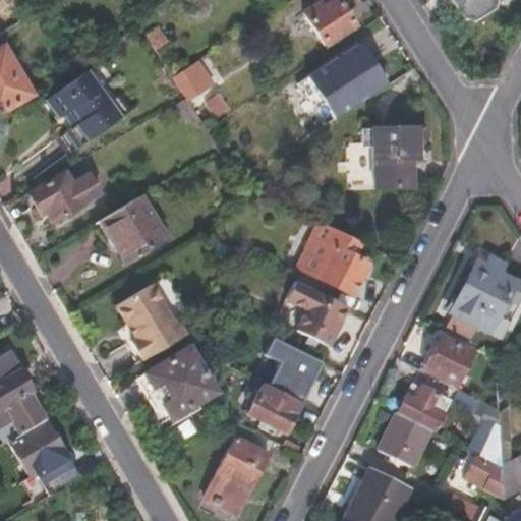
[(316,2),(302,11),(324,46),(354,25),(338,0),(333,0),(322,8),(316,2)]
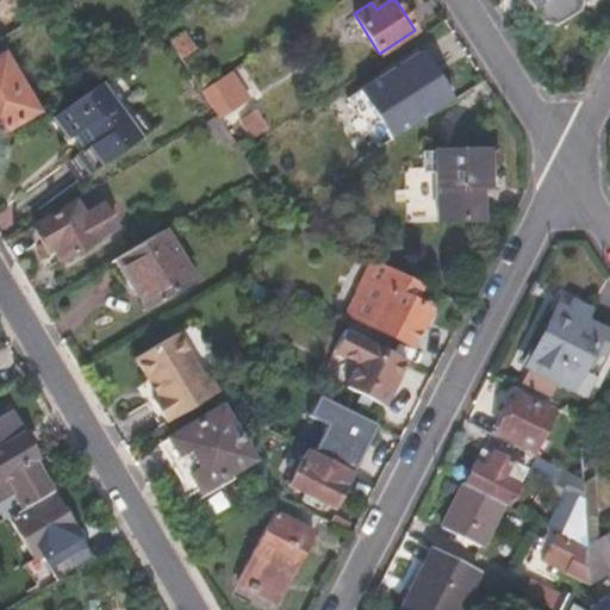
[(529,0),(536,11),(551,0),(529,0)]
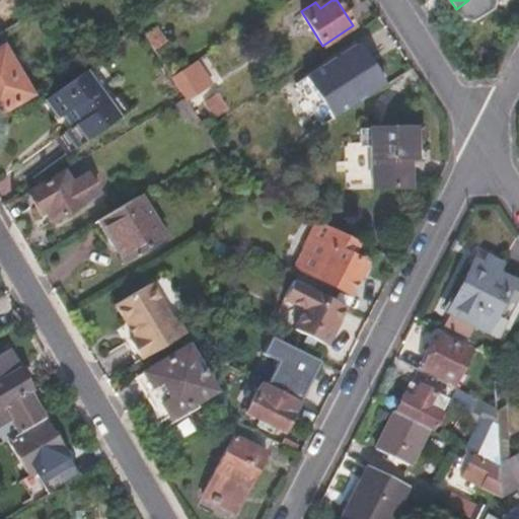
[(468,0),(456,9),(462,18),(470,20),(492,8),(492,0),(468,0)]
